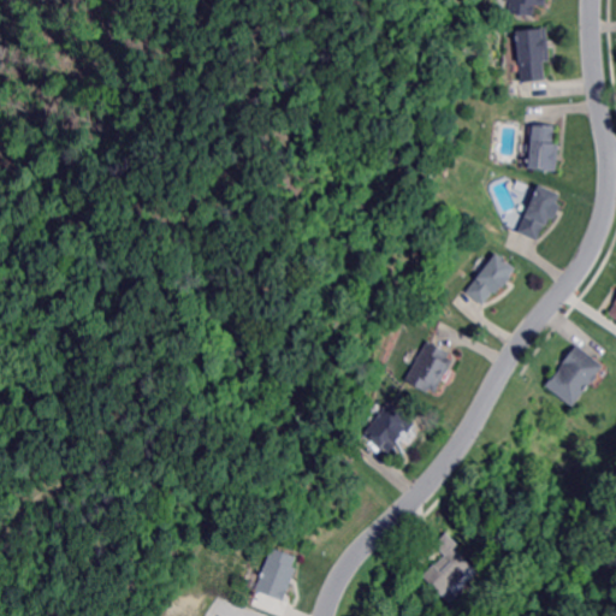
[(545,0),(545,6),(534,5),(533,16),(508,13),(509,3),(507,1),(507,0),(545,0)]
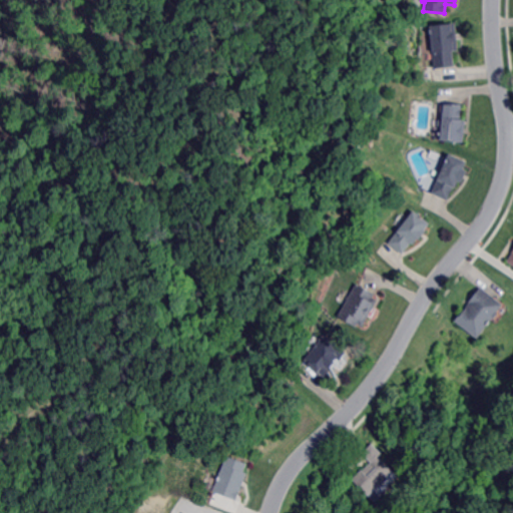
[(433,69),(429,25),(455,23),(457,51),(452,51),(454,67),(433,69)]
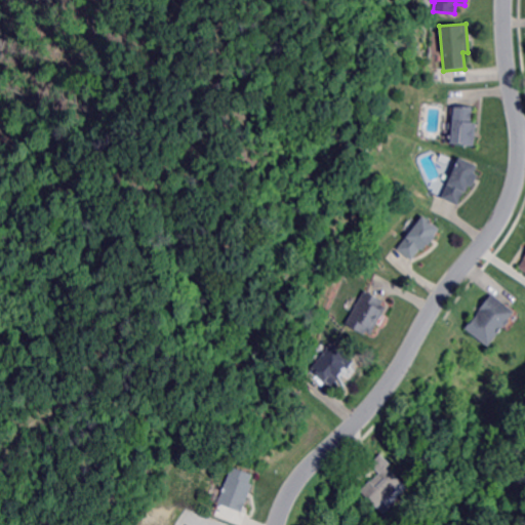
[(474,146),(450,143),(450,142),(452,122),(454,106),(455,106),(456,106),(470,108),(474,108),(472,122),(476,123),(475,133),(475,136),(474,146)]
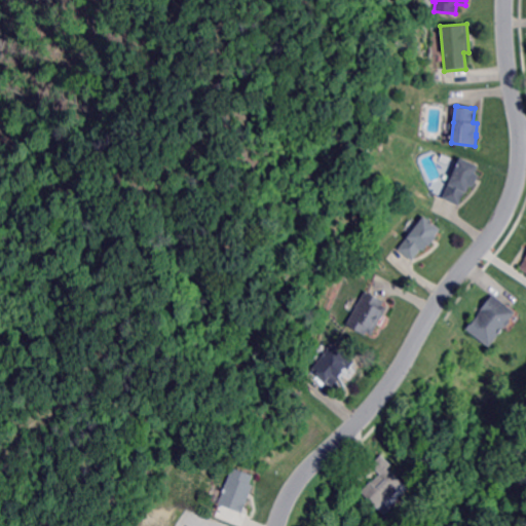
[(474,188),(470,186),(466,193),(465,192),(459,203),(458,207),(458,205),(457,205),(442,198),(442,196),(453,175),(459,160),(460,158),(479,166),(476,174),(479,176),(477,180),(476,183),(474,188)]
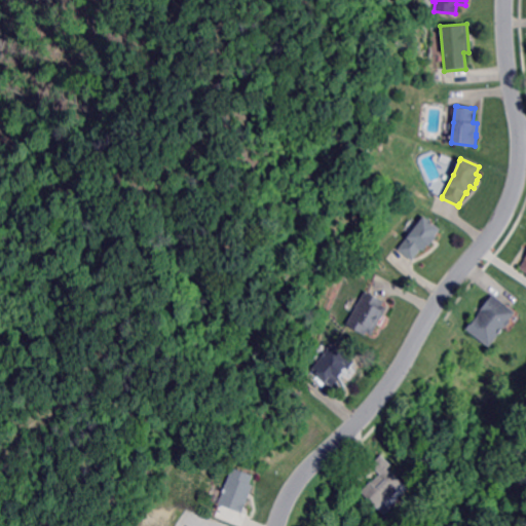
[(429,247),(427,246),(423,251),(421,249),(413,260),(412,260),(411,260),(399,250),(405,241),(409,236),(419,223),(423,217),(441,229),(435,236),(437,237),(435,240),(433,242),(429,247)]
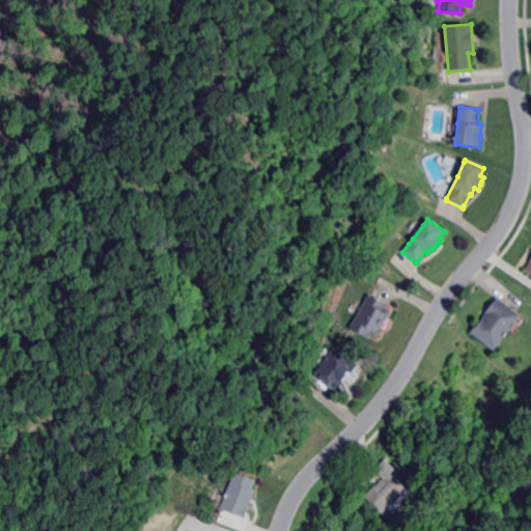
[(371,338),(365,335),(364,338),(347,328),(366,295),(383,305),(381,308),(387,311),(371,338)]
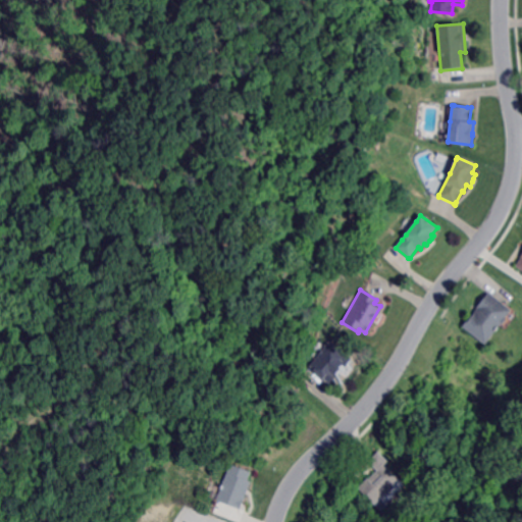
[(506,321),(504,324),(502,324),(501,324),(501,325),(485,345),(462,326),(466,322),(467,321),(468,321),(475,312),(477,310),(478,309),(477,308),(481,303),(487,295),(488,293),(506,306),(507,308),(511,311),(506,318),(506,319),(506,321)]
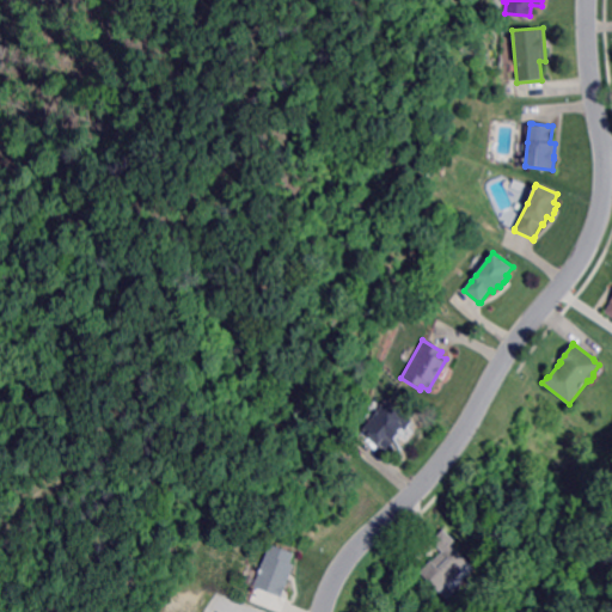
[(404,430),(401,427),(399,428),(398,429),(397,430),(399,432),(397,434),(393,439),(395,440),(392,444),(387,450),(381,445),(371,436),(363,432),(362,430),(369,421),(380,408),(380,407),(380,404),(381,404),(381,403),(383,402),(384,402),(386,402),(387,401),(395,407),(412,421),(410,423),(404,430)]
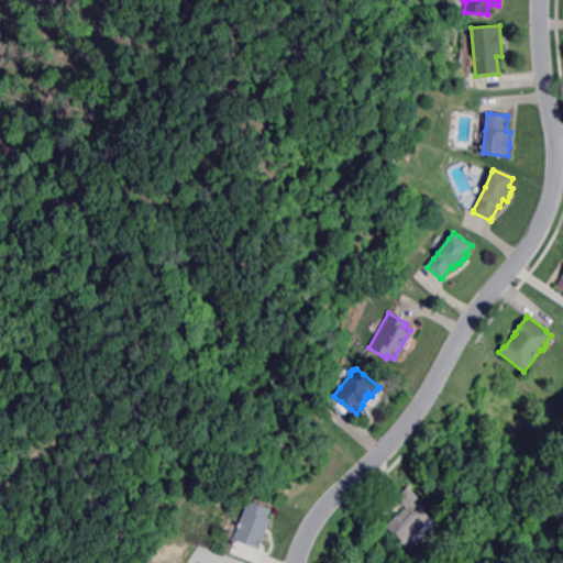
[(419,532),(417,530),(405,543),(399,538),(387,525),(397,515),(407,505),(399,498),(398,497),(409,486),(419,497),(417,500),(432,516),(430,518),(424,522),(427,525),(419,532)]
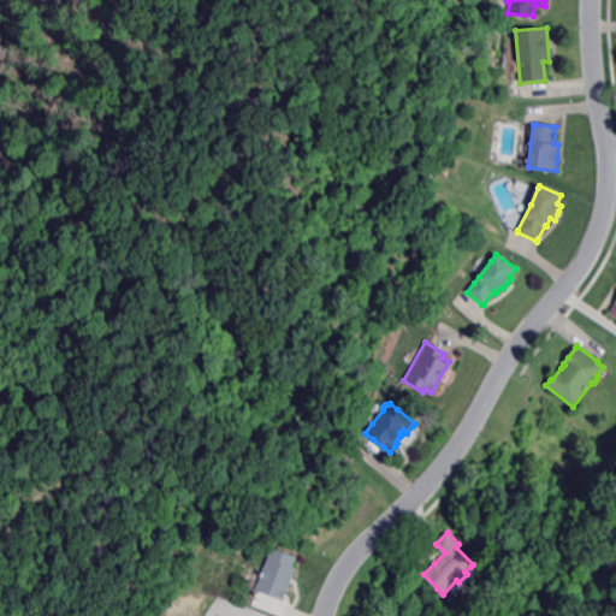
[(284,600),(276,598),(271,596),(267,594),(260,592),(256,591),(256,588),(261,576),(272,549),(296,557),(292,567),(296,568),(291,580),(290,582),(284,600)]
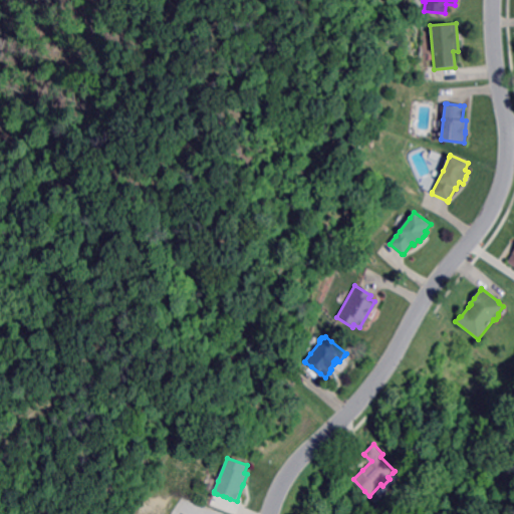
All buildings are outlined.
